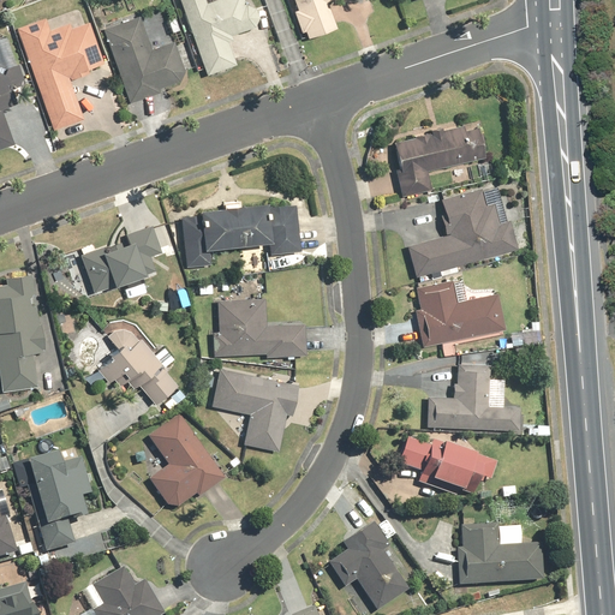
[(175,0),(203,75),(231,65),(220,37),(256,24),(246,0),(175,0)]
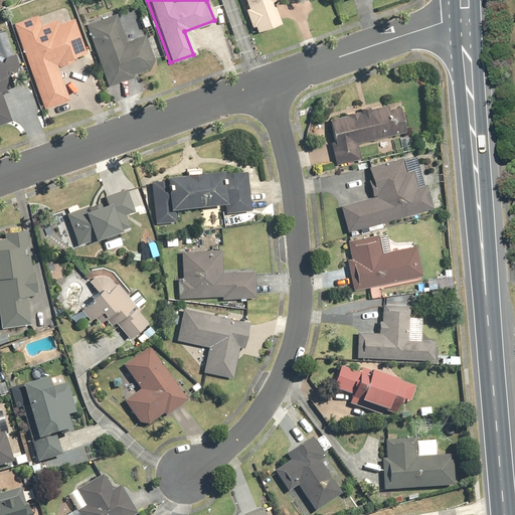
[(243,0),(253,30),(277,22),(270,1),(272,0),(243,0)]
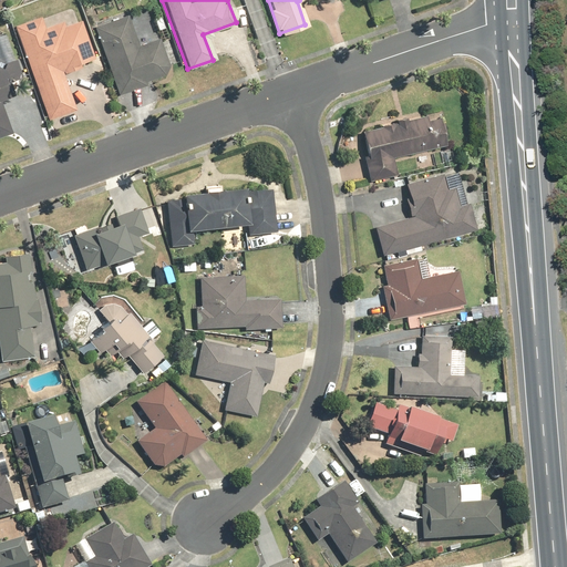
[(126,11),(92,22),(116,93),(151,81),(148,75),(168,69),(156,34),(137,41),(126,11)]
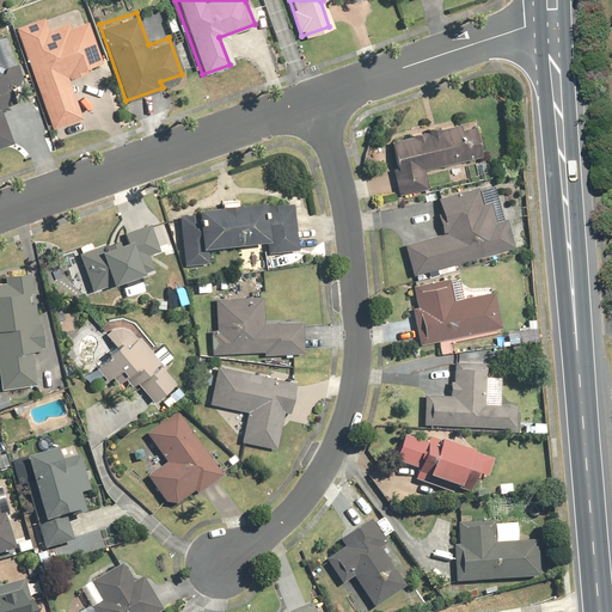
[(83,118),(68,78),(101,67),(83,18),(53,29),(47,14),(14,26),(51,129),(83,118)]
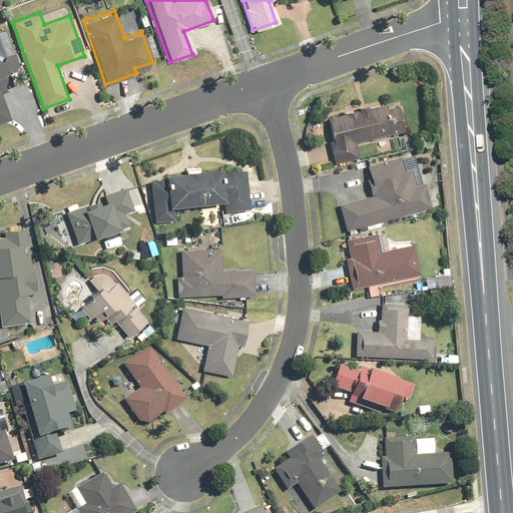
[(0,124),(13,120),(4,94),(12,91),(7,76),(17,73),(11,54),(0,57),(0,56),(0,124)]
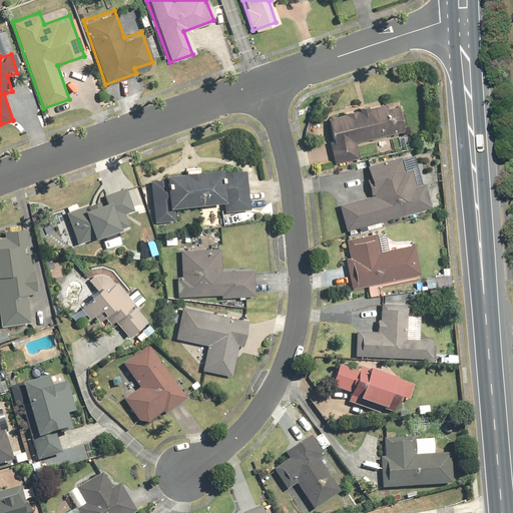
[(328,121),(333,141),(327,142),(333,164),(359,157),(355,142),(403,129),(395,102),(328,121)]
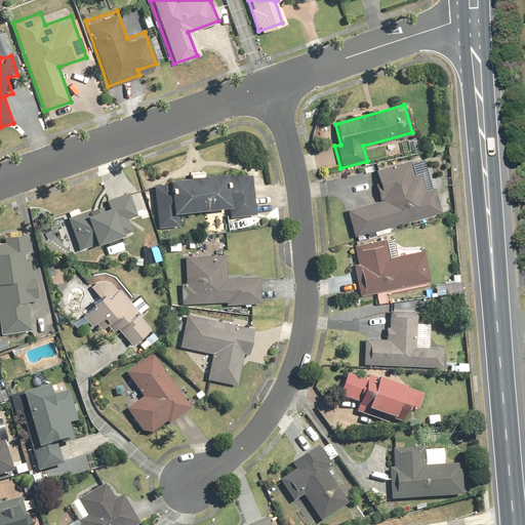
[(373,173),(381,203),(346,213),(353,238),(419,219),(423,218),(440,213),(433,189),(426,191),(420,173),(412,175),(409,164),(373,173)]
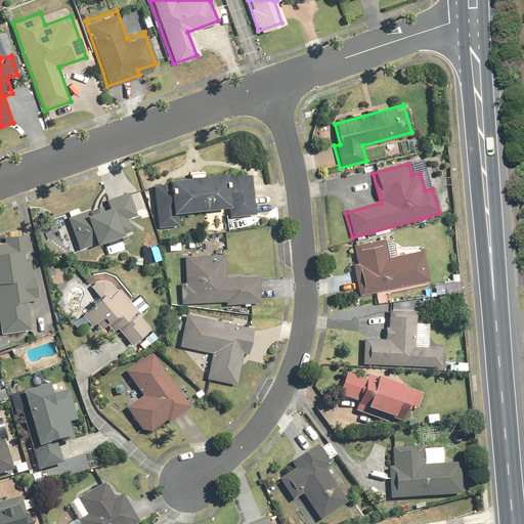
[(168,181),(168,184),(149,186),(154,230),(176,228),(175,218),(229,213),(230,223),(256,220),(252,178),(233,180),(232,175),(168,181)]
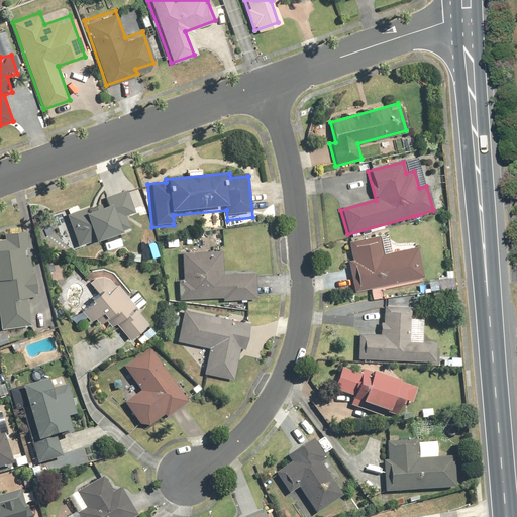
[(128,189),(104,197),(106,202),(66,216),(78,248),(127,231),(121,214),(135,209),(128,189)]
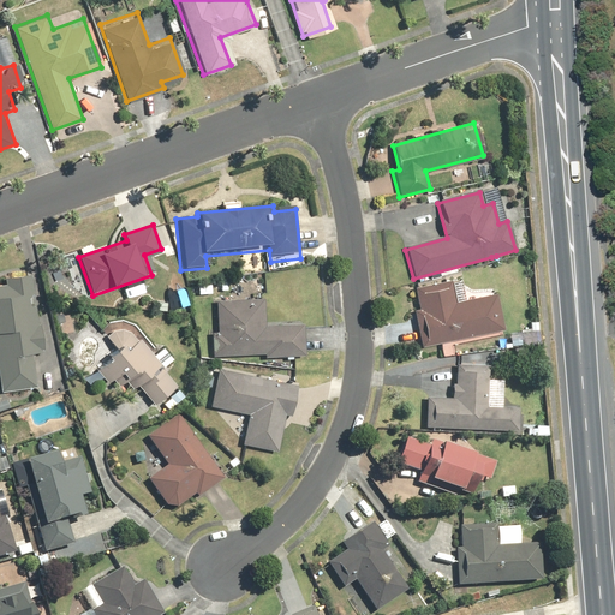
[(5,286),(0,286),(0,398),(40,393),(35,356),(42,354),(34,292),(33,281),(31,275),(4,279),(5,286)]
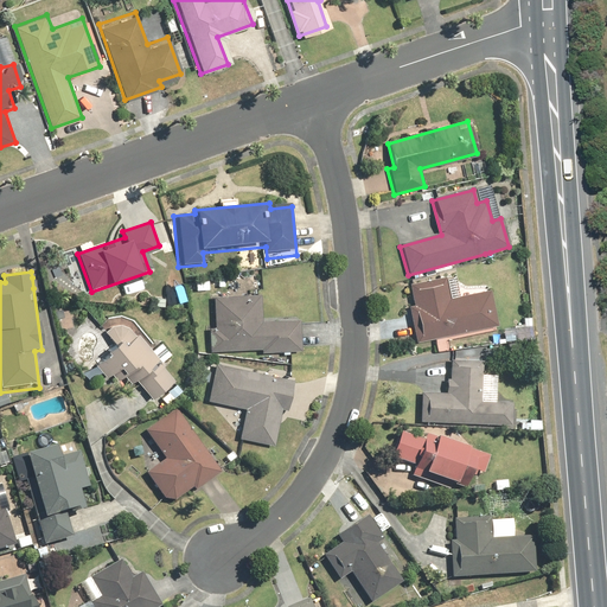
[(496,327),(487,292),(448,300),(445,281),(409,289),(414,308),(406,310),(414,345),(496,327)]
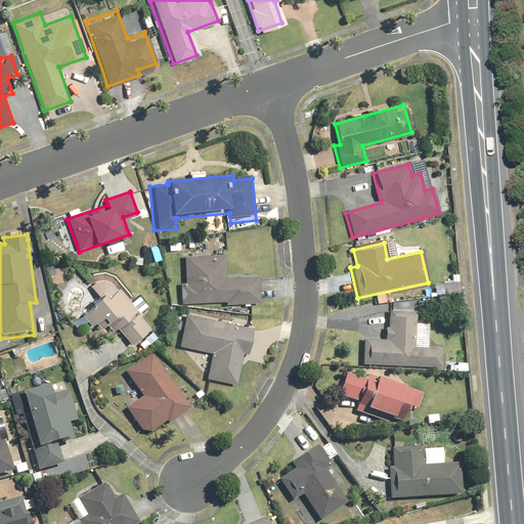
[(184,256),(185,281),(180,281),(180,302),(225,300),(225,305),(259,304),(259,279),(226,280),(226,255),(184,256)]
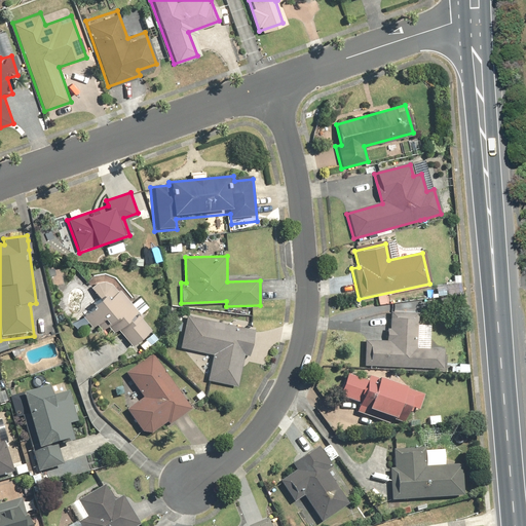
[(95,305),(81,314),(96,334),(108,325),(127,350),(151,332),(140,315),(148,309),(138,297),(129,303),(118,288),(115,290),(105,277),(90,288),(100,301),(94,305),(95,305)]
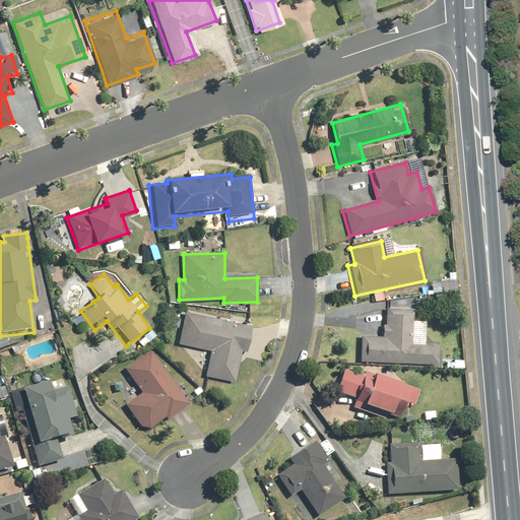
[(359,363),(377,362),(381,362),(409,362),(411,362),(438,362),(438,343),(411,343),(411,310),(382,310),(382,335),(359,335),(359,363)]
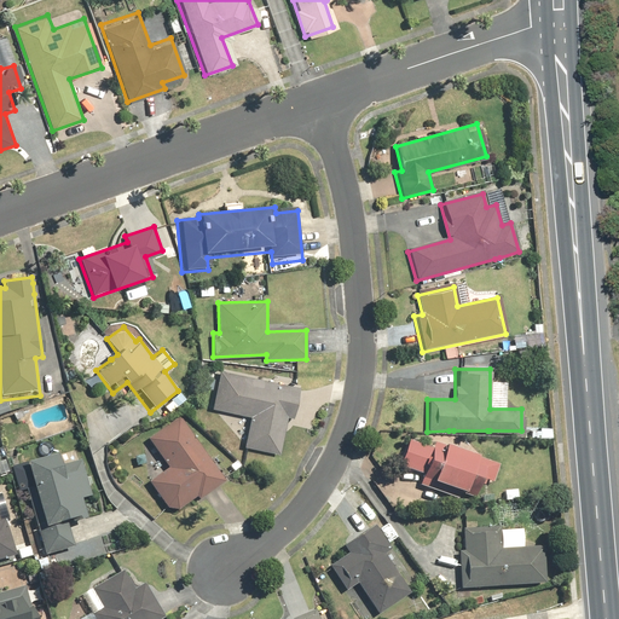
[(278,452),(283,421),(295,422),(301,388),(217,374),(210,408),(249,415),(243,446),(278,452)]
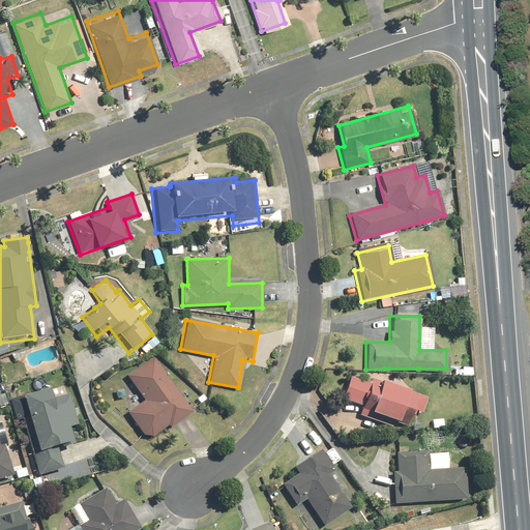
[(143,400),(126,411),(145,437),(160,427),(163,429),(189,410),(150,355),(124,374),(143,400)]
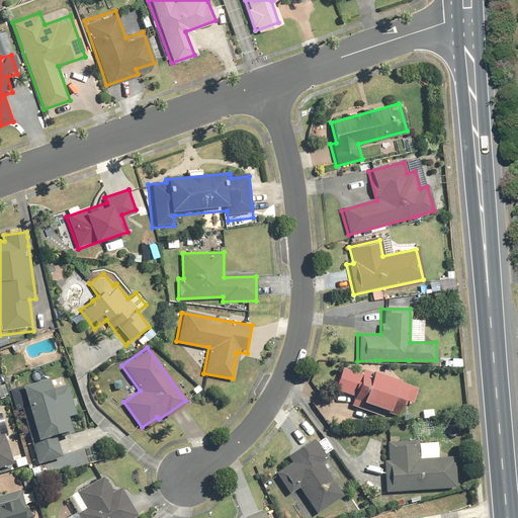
[(407,393),(341,369),(333,392),(362,402),(360,409),(390,419),(392,412),(400,414),(407,393)]
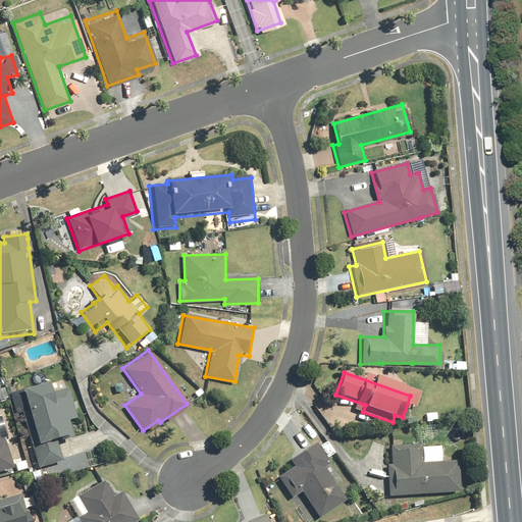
[(61,461),(56,440),(71,436),(67,421),(76,419),(68,388),(44,395),(43,390),(19,396),(39,467),(61,461)]
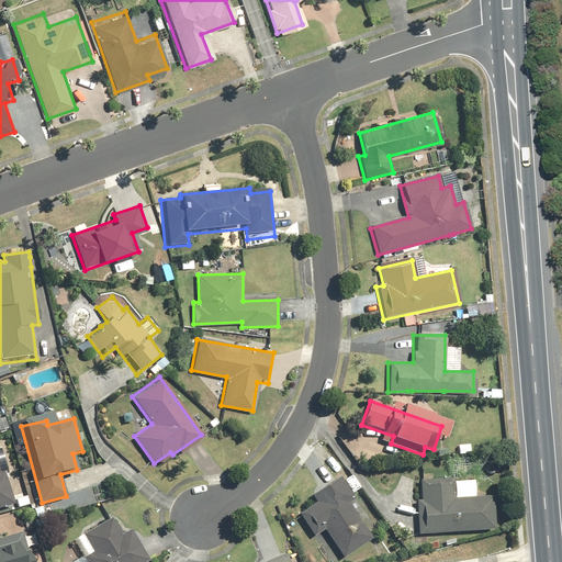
[(372,535),(356,509),(355,508),(346,495),(350,492),(340,476),(312,495),(316,501),(298,513),(312,536),(324,528),(340,554),(372,535)]
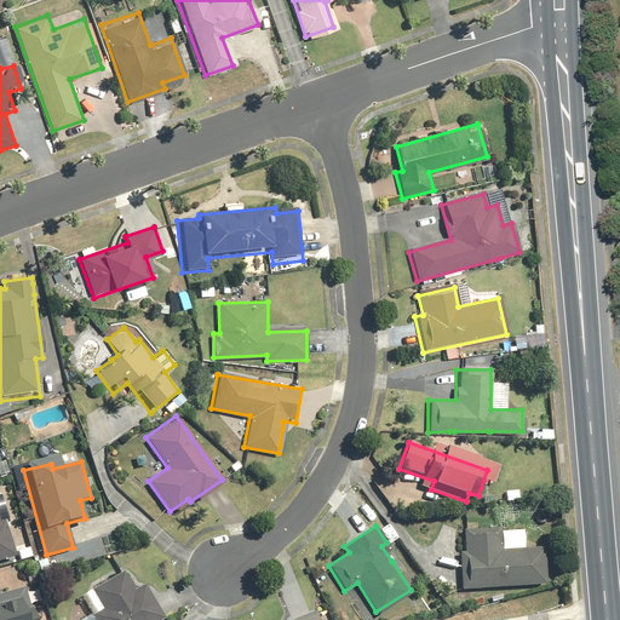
[(0,567),(17,562),(7,528),(0,529),(0,567)]
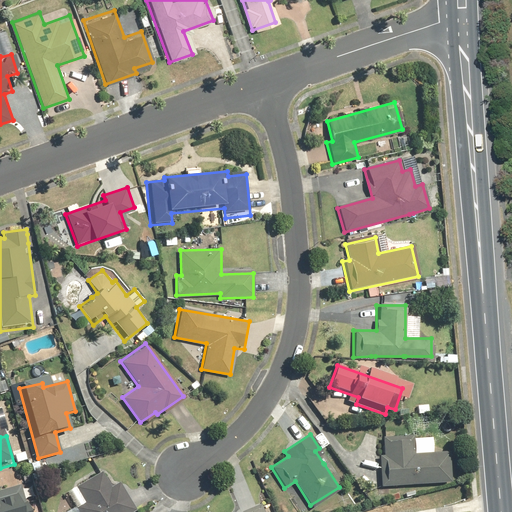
[(446,453),(415,455),(413,436),(381,439),(383,459),(377,459),(380,489),(448,483),(446,453)]
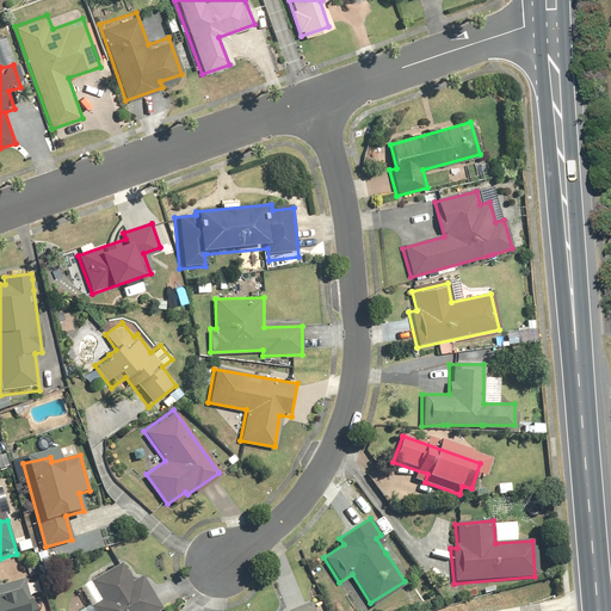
[(92,610),(153,610),(165,604),(149,579),(134,587),(119,565),(92,581),(103,600),(91,609),(92,610)]
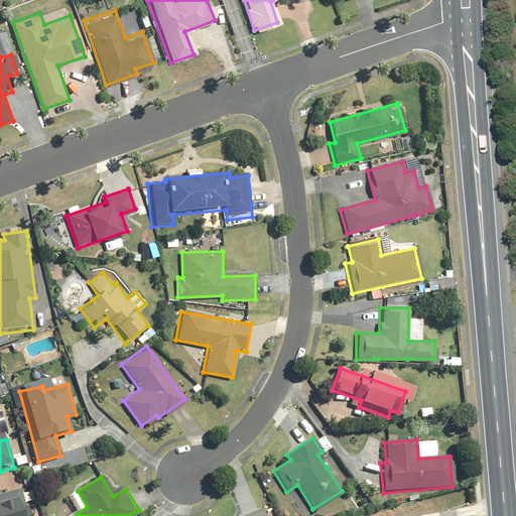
[(0,494),(0,515),(22,515),(15,490),(0,494)]
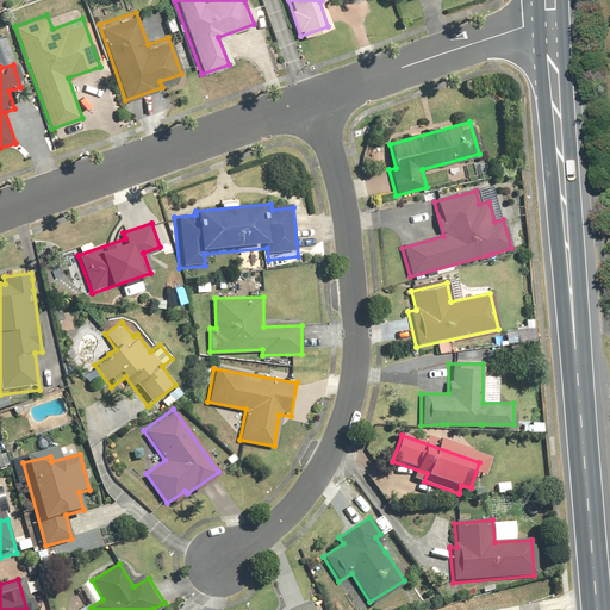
All buildings are outlined.
